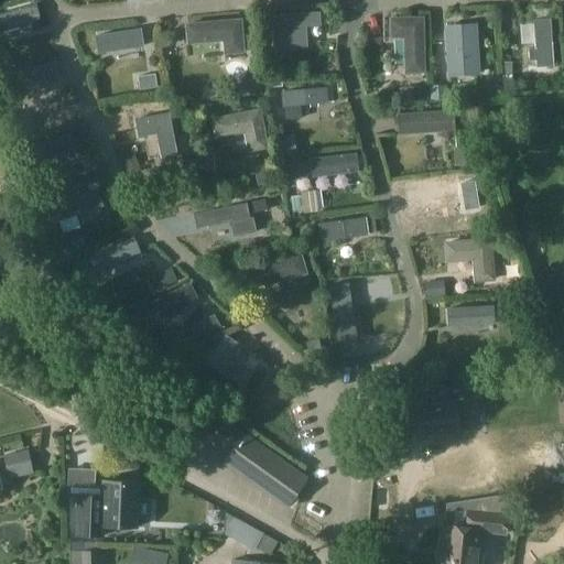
[(318,13),(272,15),(273,50),(306,47),(305,29),(320,28),(318,13)]
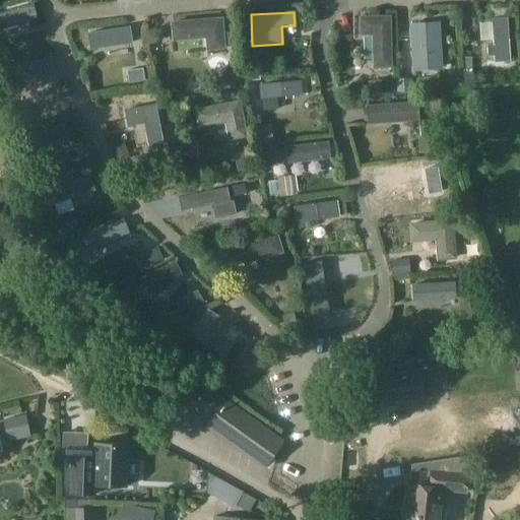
[(31,16),(0,26),(0,46),(38,34),(31,16)]
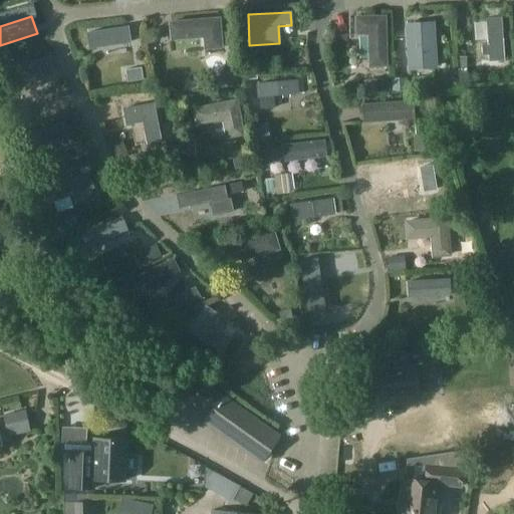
[(369,67),(388,67),(386,17),(355,17),(355,34),(368,34),(369,67)]
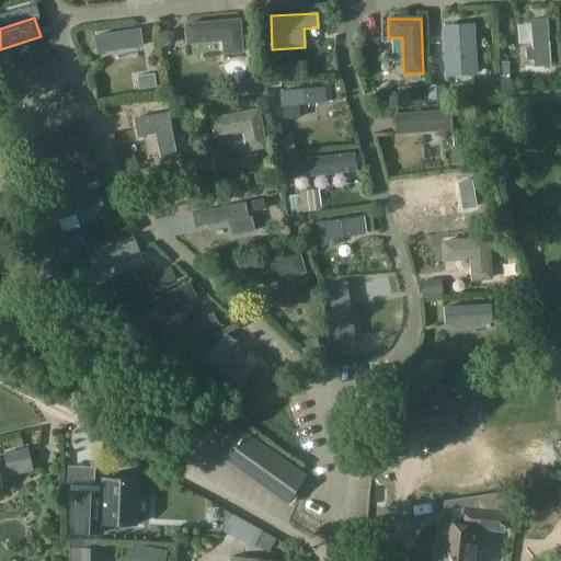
[(549,67),(547,20),(529,21),(531,49),(525,49),(525,60),(531,60),(533,68),(549,67)]
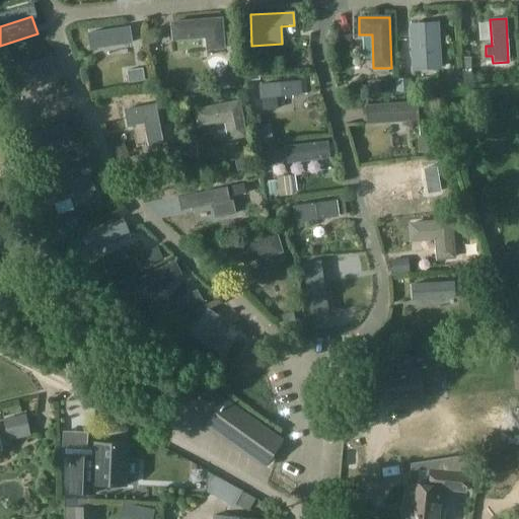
[(222,19),(170,23),(171,42),(205,39),(206,51),(217,51),(224,50),(224,49),(224,48),(224,46),(223,34),(222,19)]
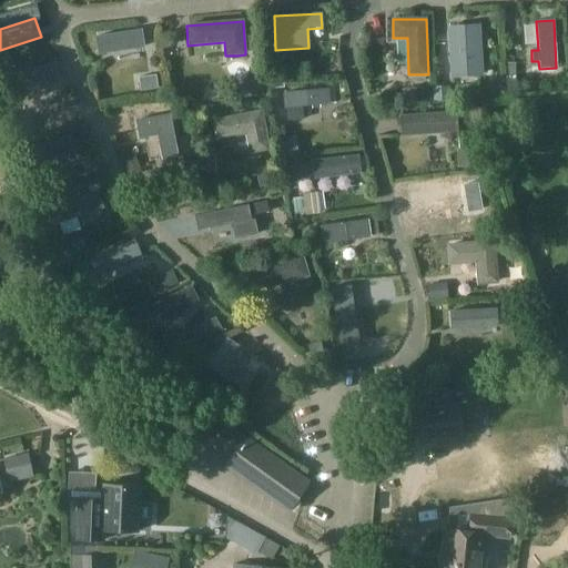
[(466,34),(466,39),(449,40),(452,77),(482,75),(479,33),(466,34)]
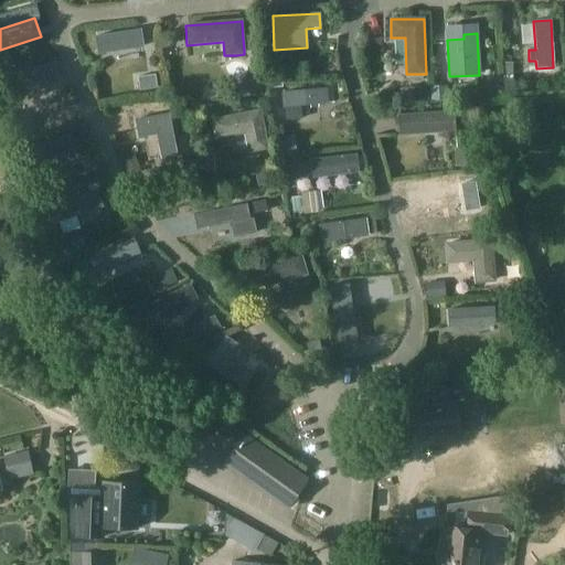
[(256,36),(243,38),(244,50),(244,52),(257,51),(256,36)]
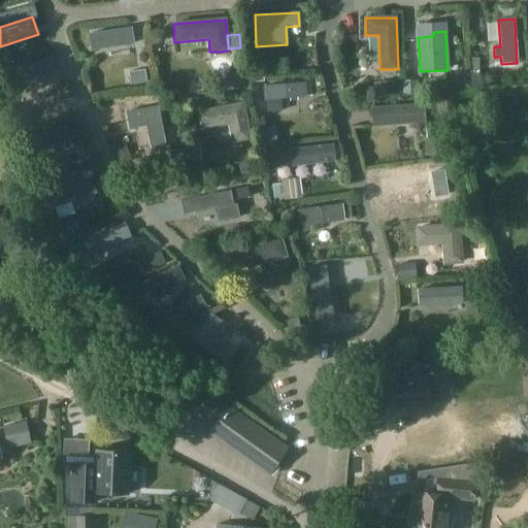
[(133,65),(133,48),(92,51),(93,67),(133,65)]
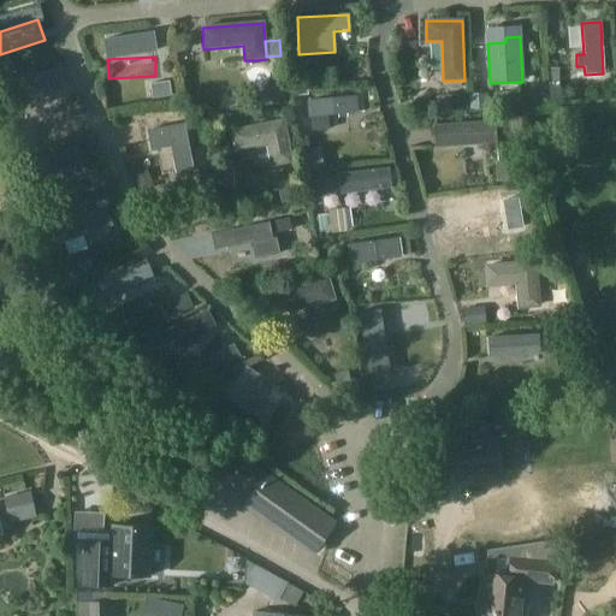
[(12,93),(18,118),(64,108),(58,83),(12,93)]
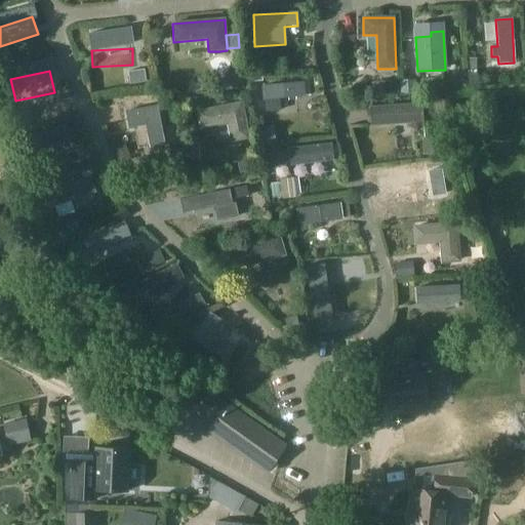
[(127,73),(129,85),(146,83),(144,71),(127,73)]
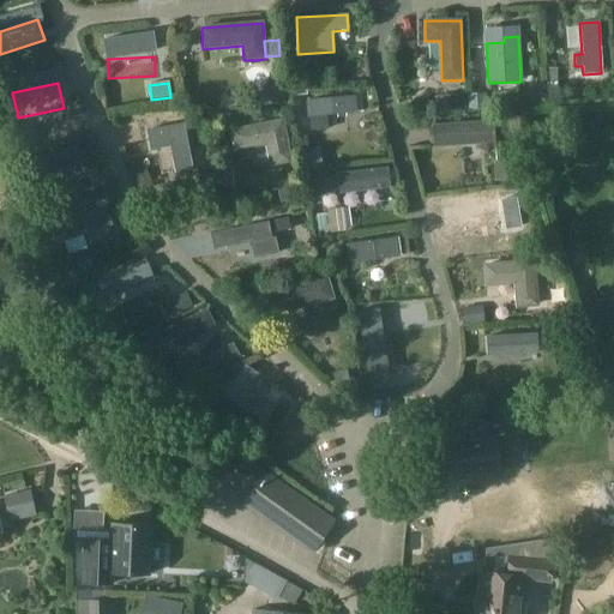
[(356,113),(355,96),(307,101),(309,130),(327,128),(326,115),(356,113)]
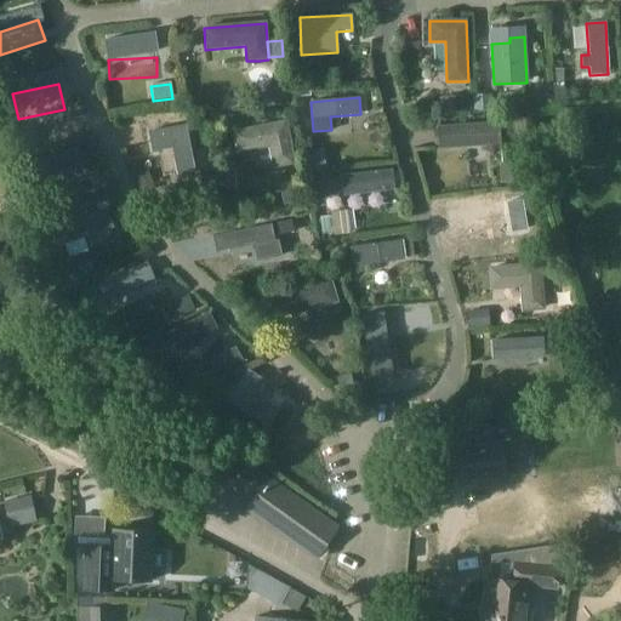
[(285,121),(234,131),(238,152),(269,146),(273,167),(292,164),(285,121)]
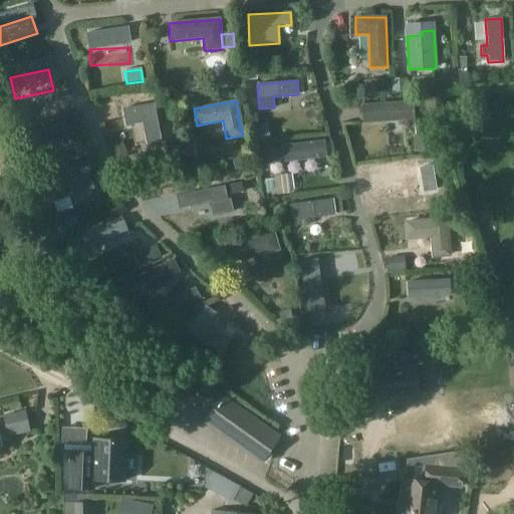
[(153,104),(122,109),(125,124),(143,121),(148,148),(160,146),(153,104)]
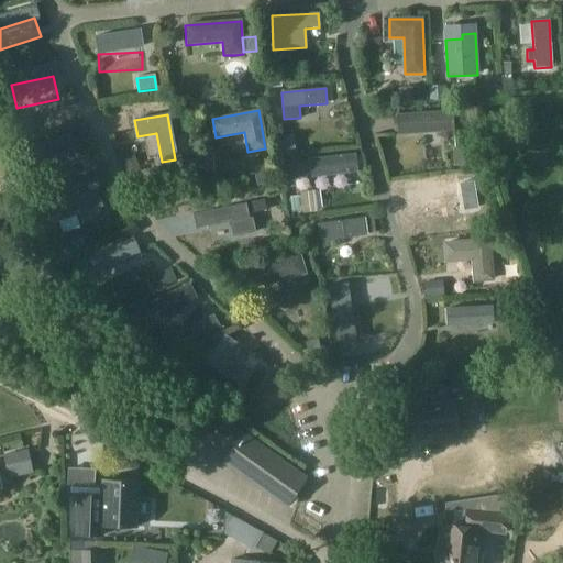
[(30,125),(17,127),(18,133),(19,140),(31,139),(30,125)]
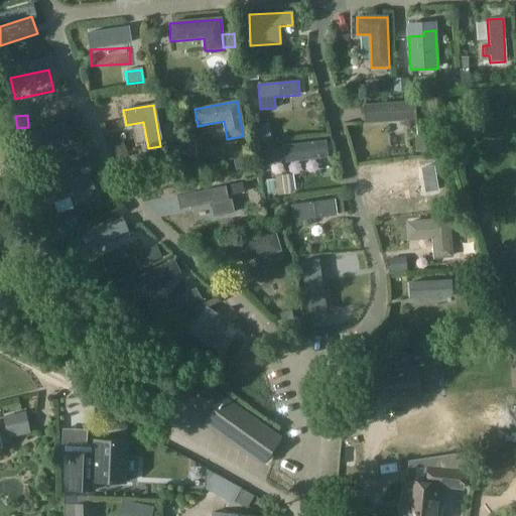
[(415,126),(364,124),(363,137),(414,139),(415,126)]
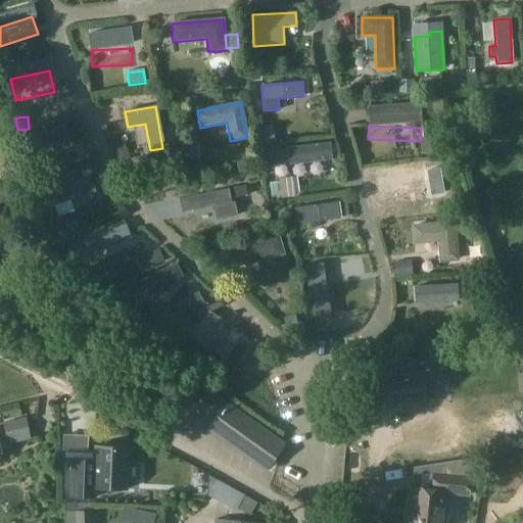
[(182,145),(182,158),(197,158),(197,146),(182,145)]
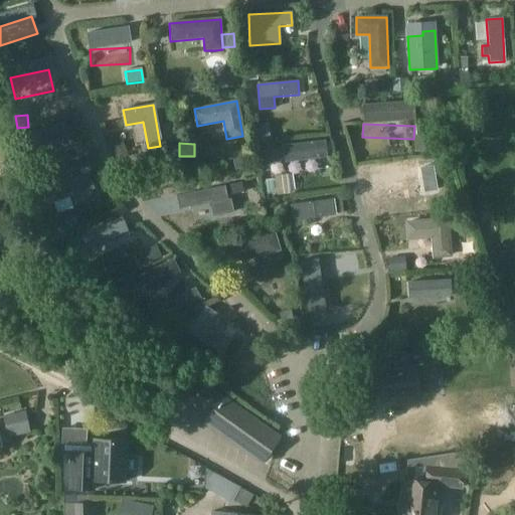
[(279,176),(328,174),(327,152),(279,153),(279,176)]
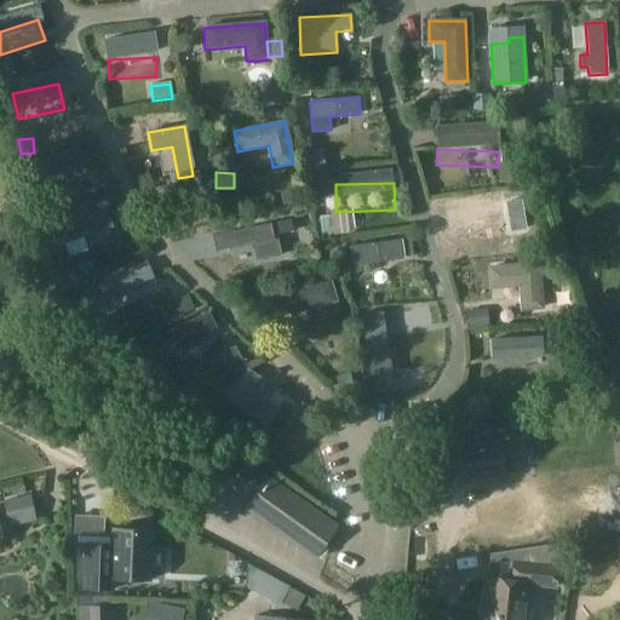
[(17,199),(3,205),(6,213),(21,207),(17,199)]
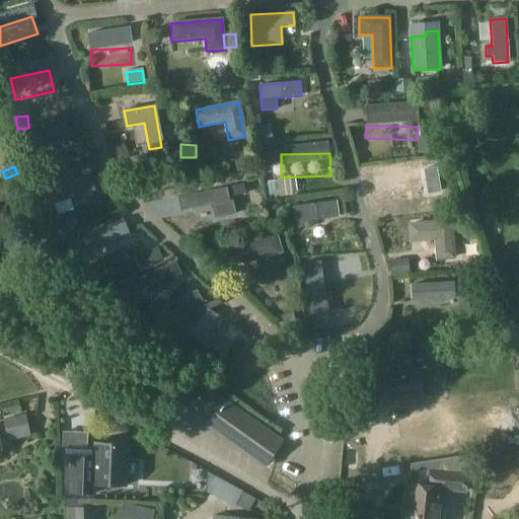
[(423,169),(424,176),(427,179),(430,181),(438,180),(436,167),(423,169)]
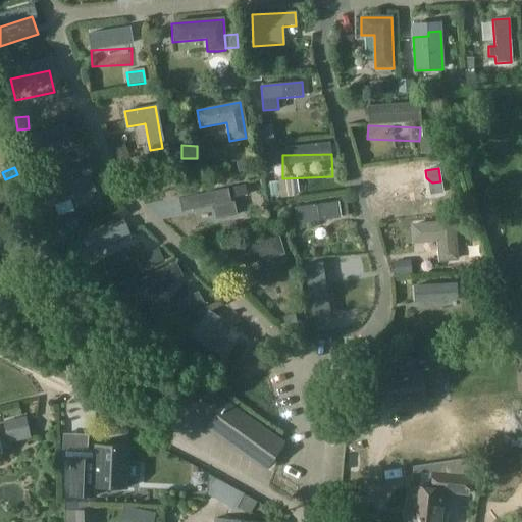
[(95,191),(57,203),(62,219),(100,206),(95,191)]
